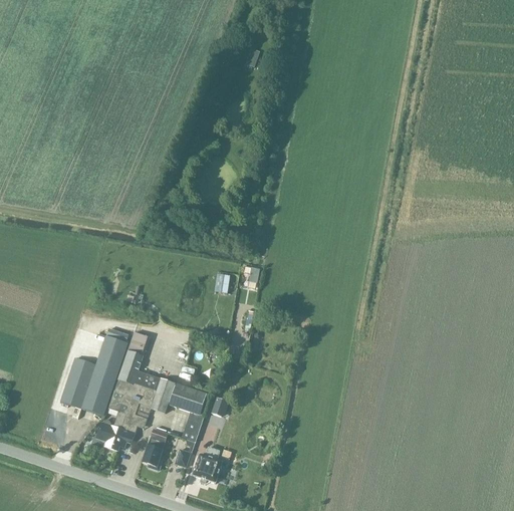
[(246,62),(245,63),(254,66),(254,65),(257,57),(260,50),(251,47),(249,54),(246,62)]
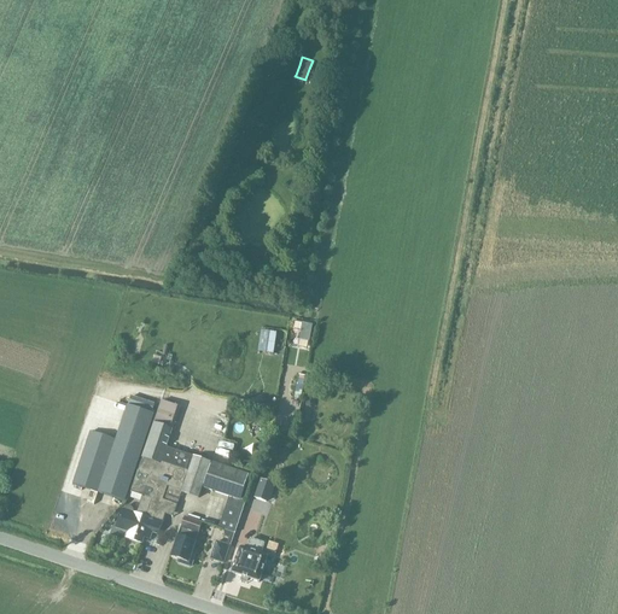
[(309,338),(313,322),(302,320),(299,337),(309,338)]
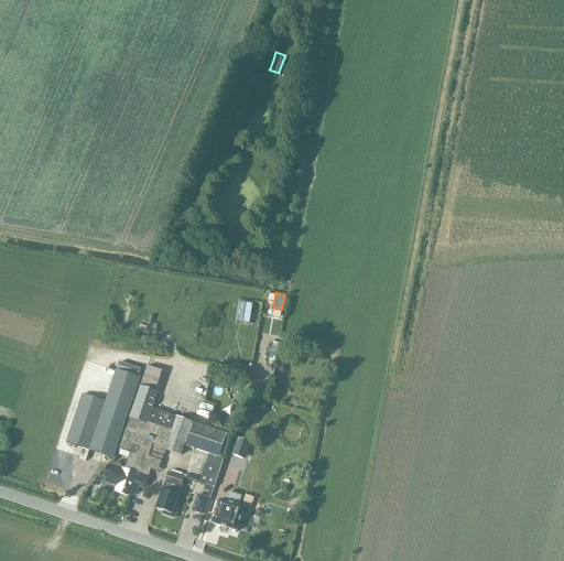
[(268,360),(274,360),(279,341),(271,340),(268,360)]
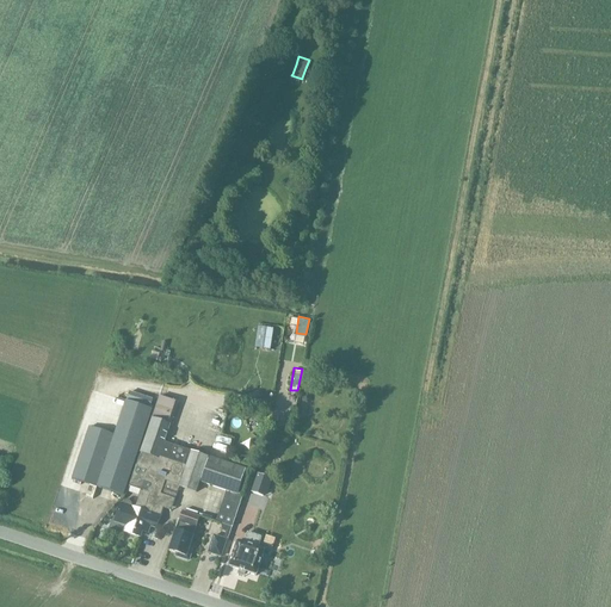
[(121,501),(113,519),(125,524),(123,530),(140,534),(142,528),(147,531),(149,524),(155,525),(164,500),(159,497),(160,493),(173,496),(177,485),(180,485),(192,448),(166,440),(178,402),(158,395),(147,429),(129,483),(141,488),(134,506),(131,506),(131,502),(131,500),(129,497),(127,497),(124,497),(122,499),(121,501)]
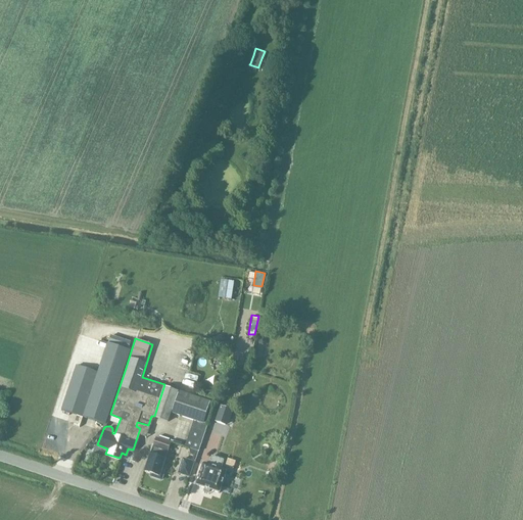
[(61,409),(105,423),(131,349),(107,342),(98,371),(77,364),(61,409)]
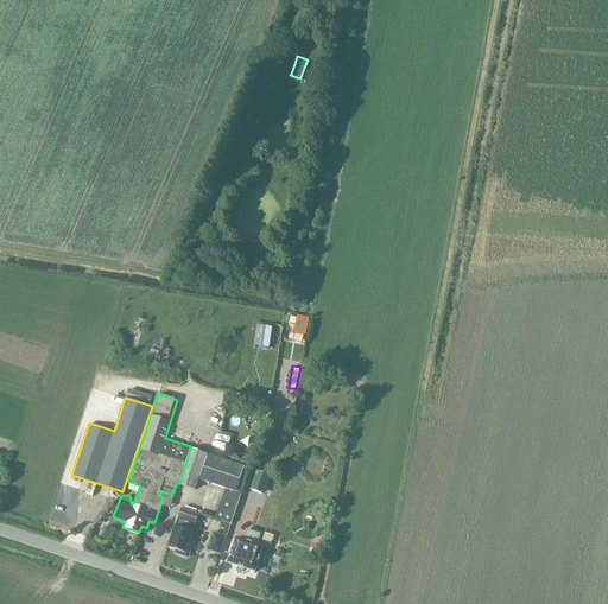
[(191,446),(179,483),(195,489),(198,478),(225,487),(225,489),(222,494),(238,500),(240,493),(239,491),(240,490),(236,489),(245,464),(191,446)]
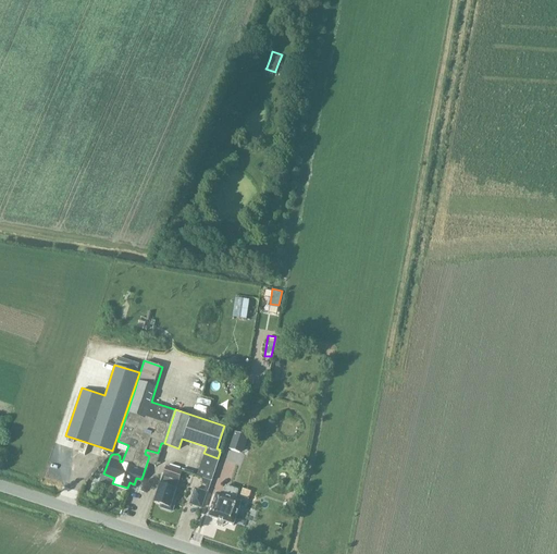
[(235,430),(230,446),(239,451),(245,433),(235,430)]
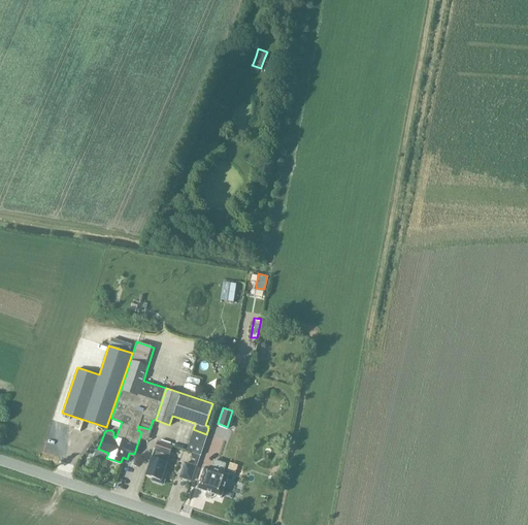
[(200,454),(206,434),(193,429),(187,449),(191,451),(199,453),(200,454)]
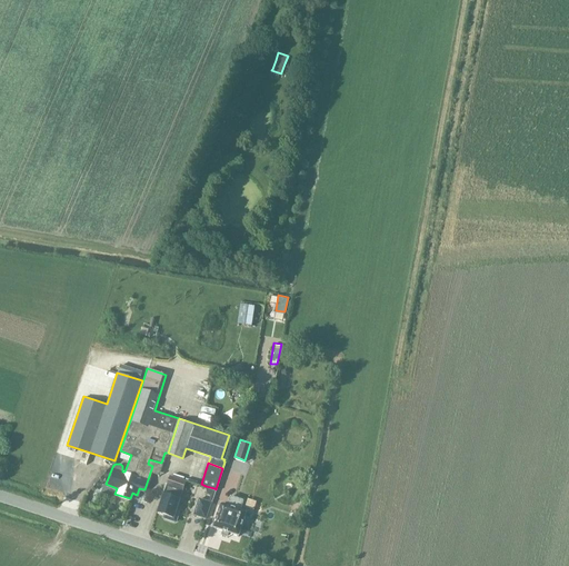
[(157,510),(165,513),(163,515),(165,517),(175,520),(177,518),(180,507),(178,506),(180,498),(177,497),(179,489),(182,490),(187,479),(170,474),(166,489),(165,489),(157,510)]
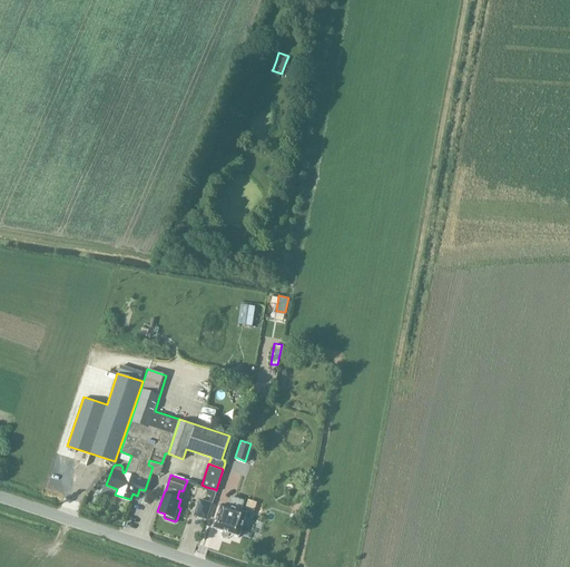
[(199,497),(194,512),(206,517),(212,501),(215,489),(206,487),(207,490),(210,494),(208,500),(199,497)]
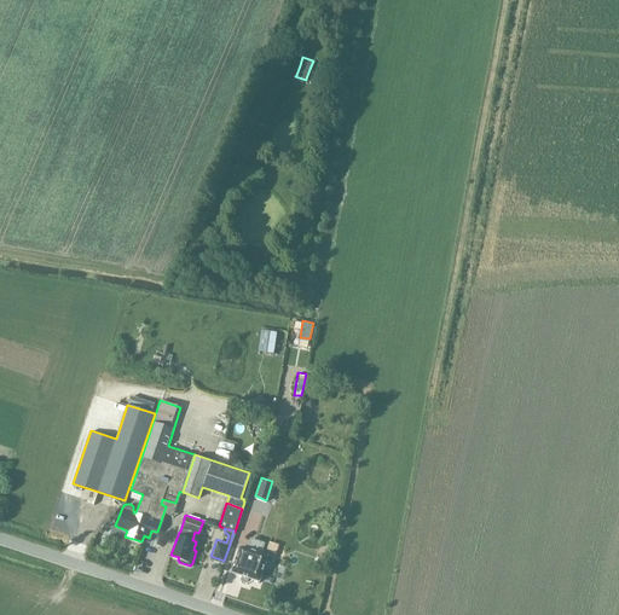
[(231,573),(242,576),(241,579),(248,581),(248,579),(259,582),(267,556),(261,555),(265,543),(250,538),(247,550),(239,547),(231,573)]
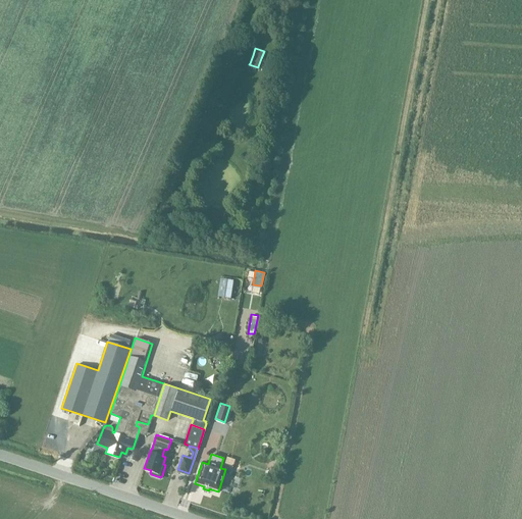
[(270,466),(266,476),(272,477),(275,468),(270,466)]
